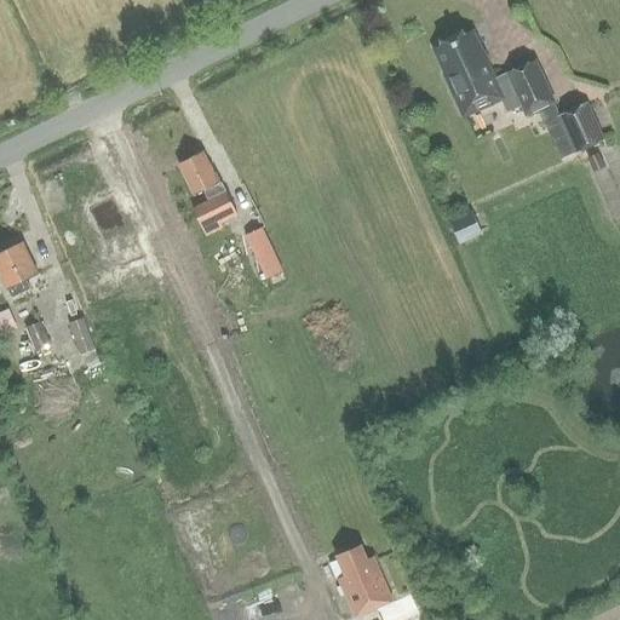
[(463,116),(500,99),(506,113),(522,107),(526,116),(555,103),(535,61),(506,74),(507,76),(494,82),(471,32),(464,35),(461,32),(441,41),(442,45),(435,49),(446,74),(443,75),(463,116)]
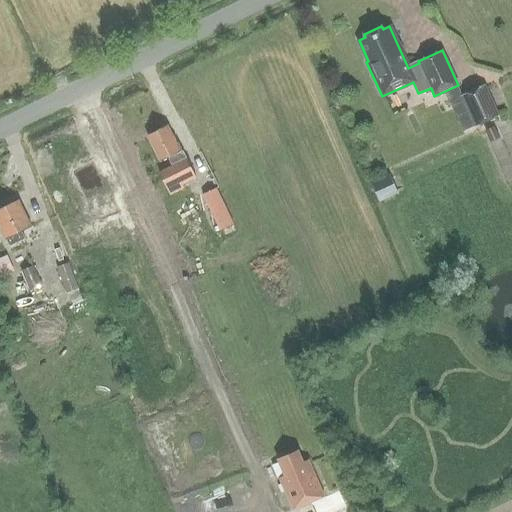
[(462,96),(475,126),(498,116),(484,86),(462,96)]
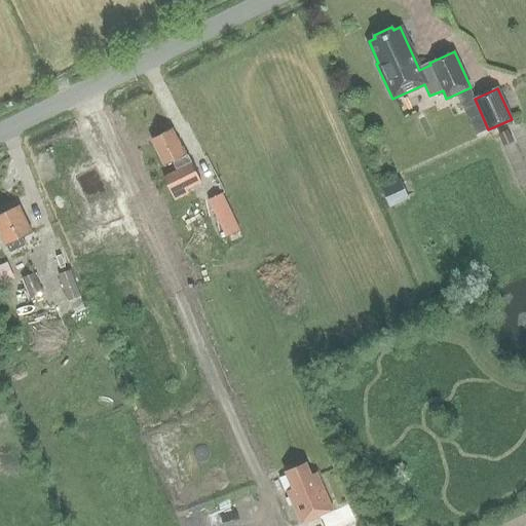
[(172,129),(152,140),(165,165),(173,162),(177,171),(163,178),(175,200),(189,194),(184,184),(198,178),(183,147),(181,148),(172,129)]
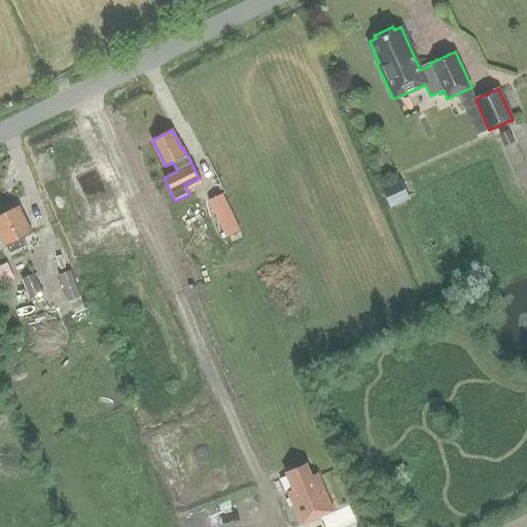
[(515,142),(510,132),(500,137),(505,147),(515,142)]
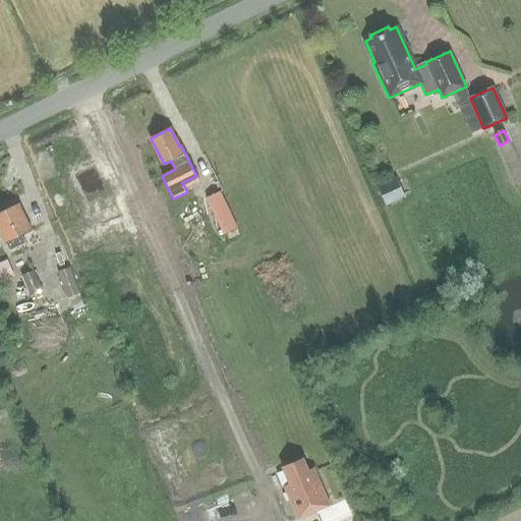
[(74,175),(68,179),(88,219),(90,218),(113,206),(103,184),(94,166),(74,175)]
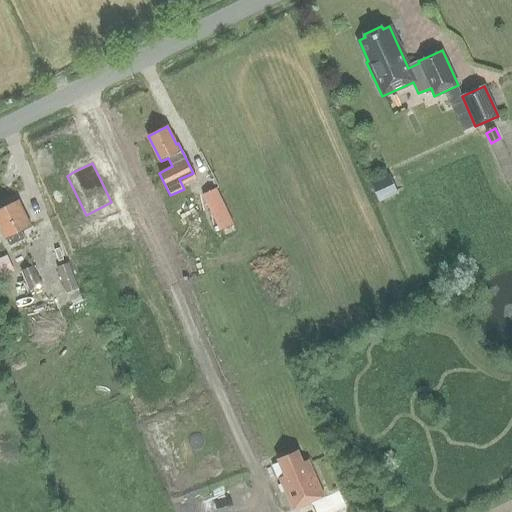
[(372,188),(378,200),(397,191),(392,180),(372,188)]
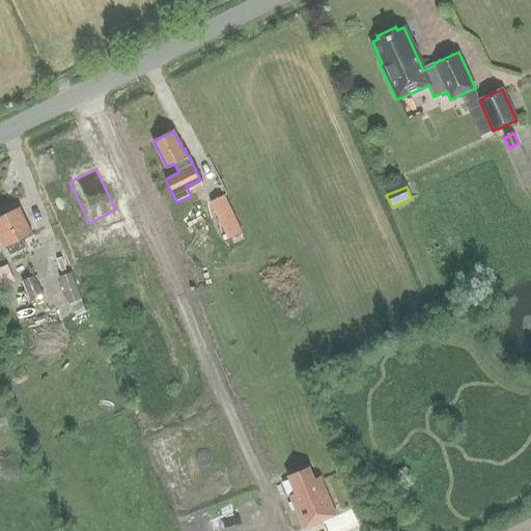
[(225,194),(211,201),(228,239),(242,232),(232,212),(233,212),(225,194)]
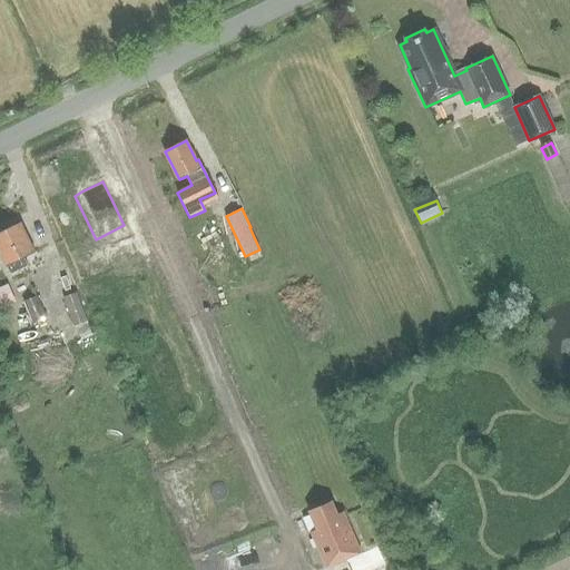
[(23,258),(35,254),(20,223),(0,232),(0,253),(6,266),(7,266),(10,275),(28,266),(23,258)]
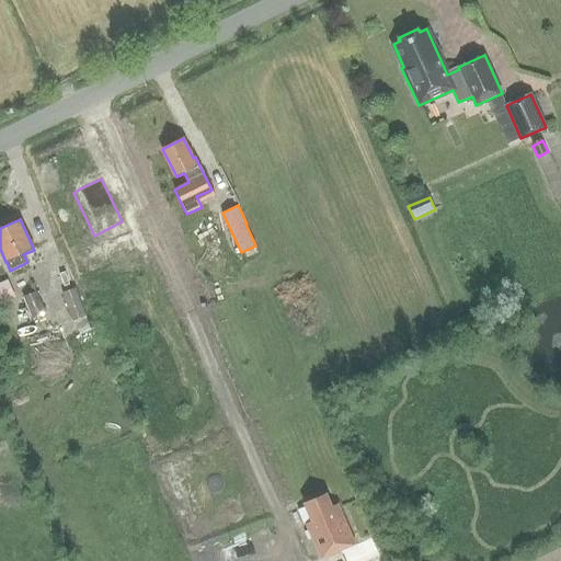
[(0,304),(15,298),(8,279),(0,282),(0,304)]
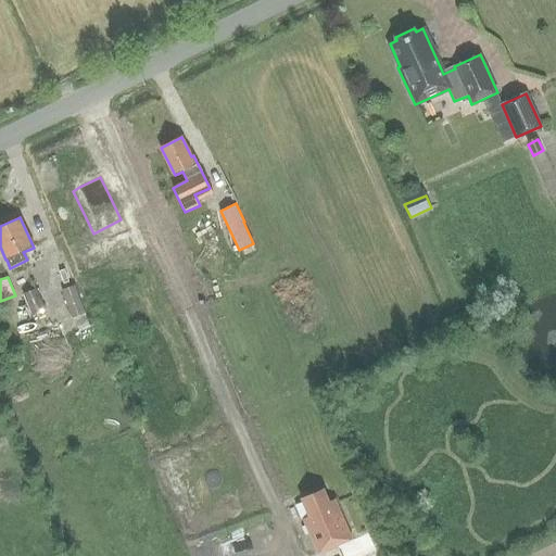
[(90,326),(74,286),(61,291),(72,319),(74,318),(79,330),(90,326)]
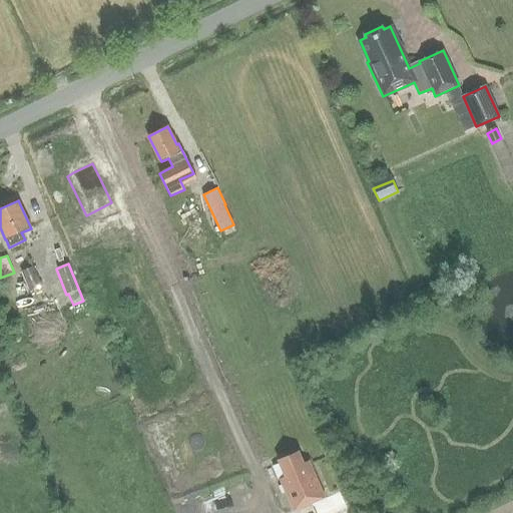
[(41,286),(33,267),(21,272),(29,291),(41,286)]
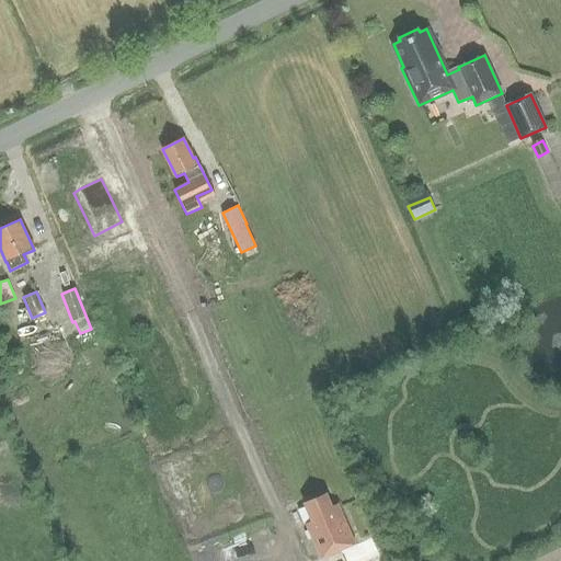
[(322,559),(356,544),(340,506),(333,510),(327,495),(307,504),(313,518),(306,522),(322,559)]
